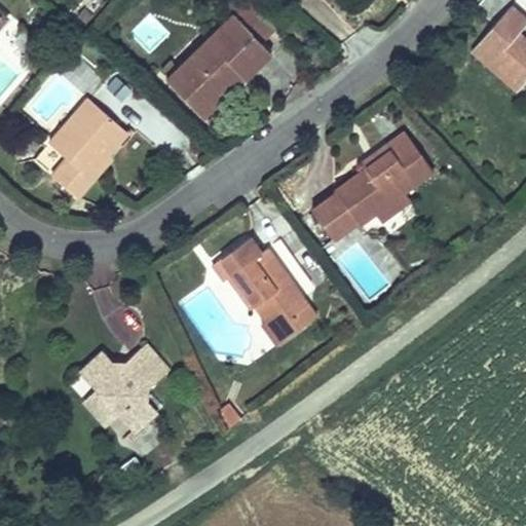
[(275,30),(246,0),(238,0),(228,10),(232,15),(261,44),(275,30)]
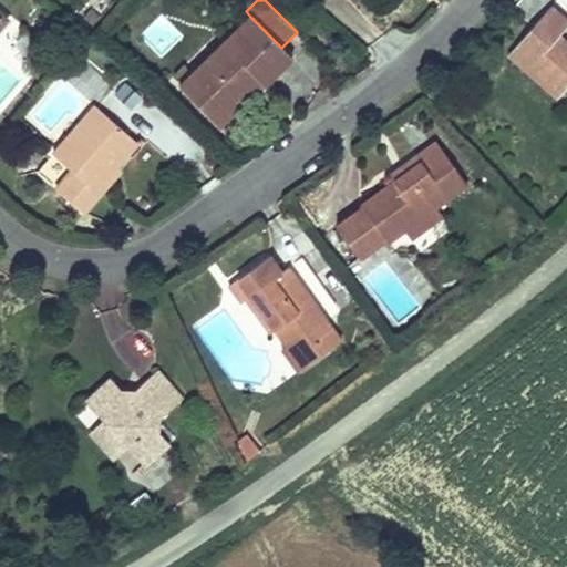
[(566,43),(559,37),(566,27),(566,21),(550,7),(522,39),(539,54),(528,68),(560,95),(566,88),(566,43)]
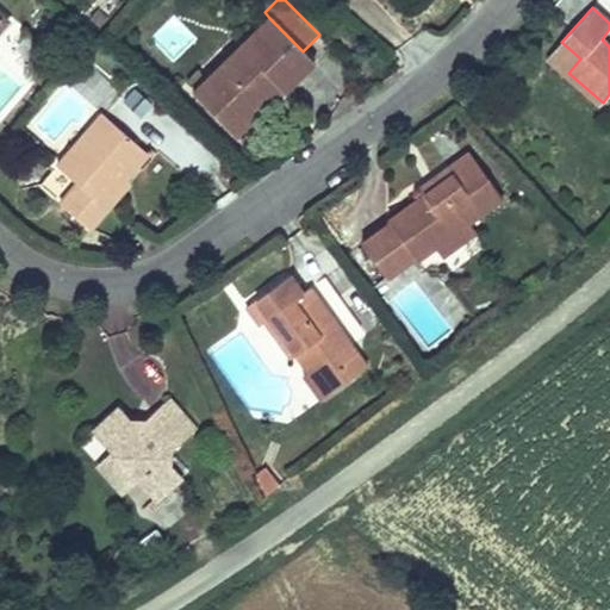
[(313,63),(303,51),(269,18),(206,79),(242,114),(275,82),(281,89),(284,92),(313,63)]
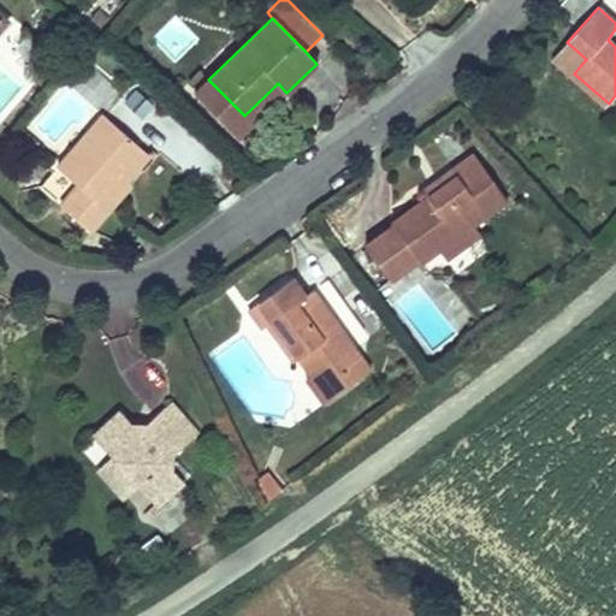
[(586,59),(567,42),(552,58),(572,75),(606,106),(609,104),(574,73),(586,59)]
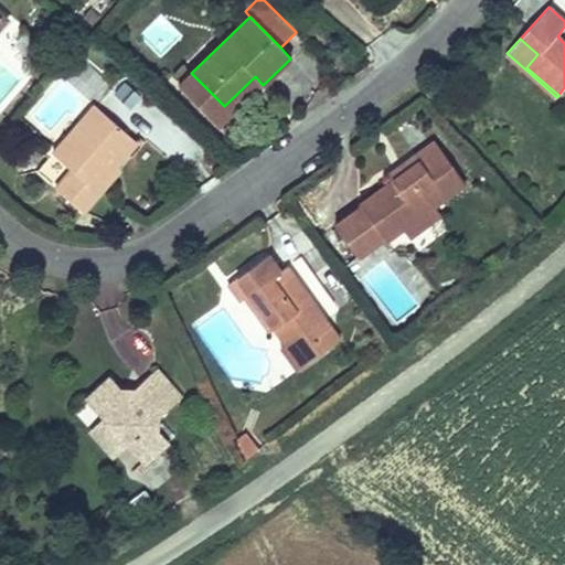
[(224,106),(191,73),(179,84),(217,125),(260,83),(255,76),(224,106)]
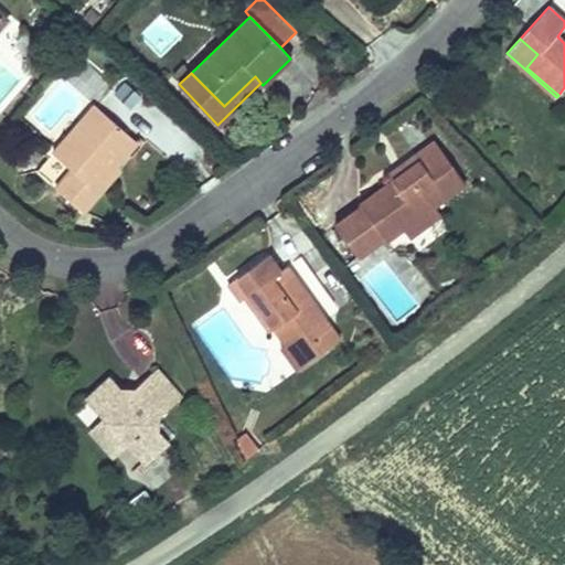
[(115,168),(126,153),(118,147),(129,136),(95,105),(53,152),(72,170),(56,188),(83,212),(99,192),(95,189),(115,168)]
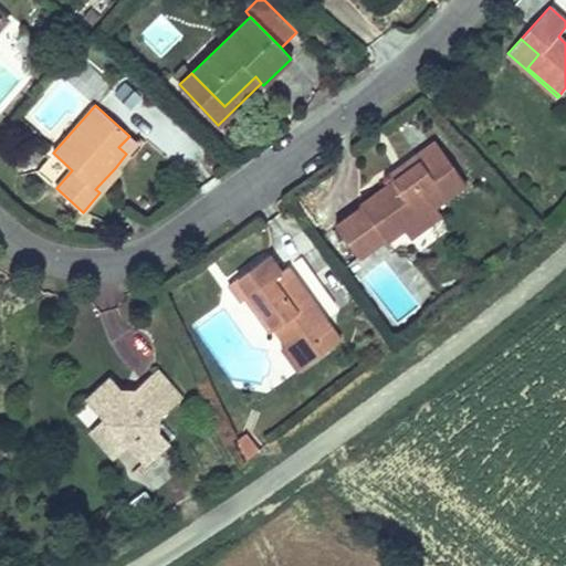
[(126,154),(137,143),(129,136),(118,147),(126,154)]
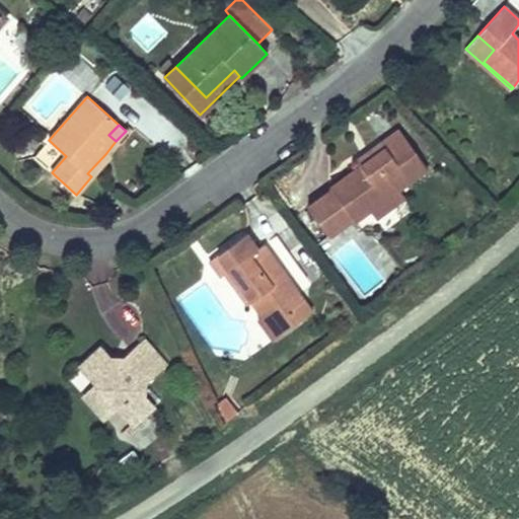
[(371,209),(399,189),(428,169),(399,130),(381,143),(385,148),(361,165),(330,188),(331,190),(307,207),(328,236),(353,219),(354,221),(371,209)]
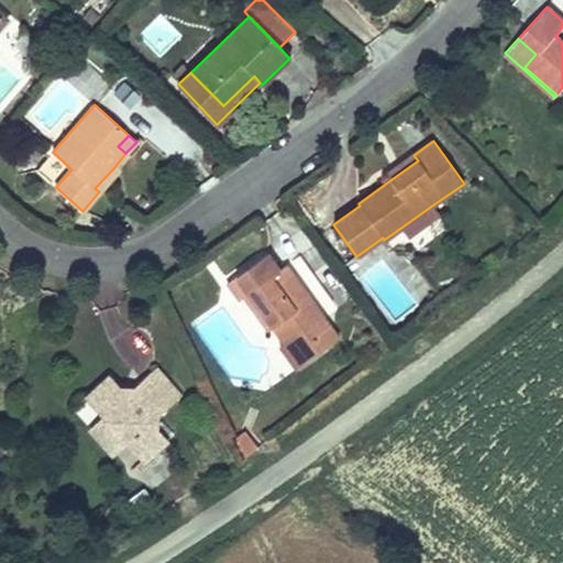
[(392,179),(418,161),(414,155),(387,174),(392,179)]
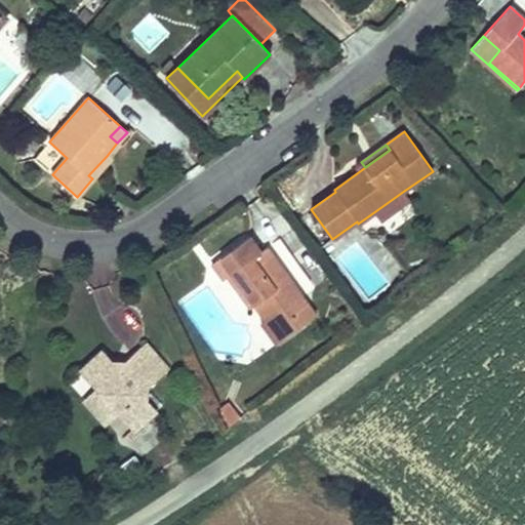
[(92,178),(110,159),(107,156),(88,175),(92,178)]
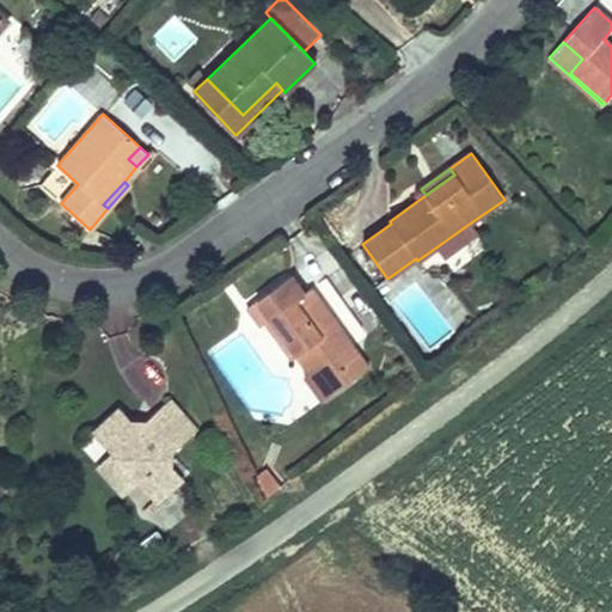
[(445,256),(477,233),(471,222),(438,246),(445,256)]
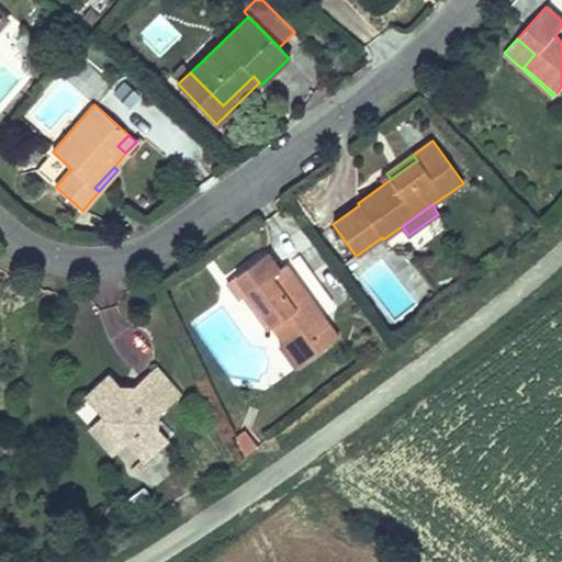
[(322,315),(285,265),(279,270),(267,254),(227,282),(239,300),(244,296),(248,293),(272,326),(284,343),(307,326),(324,348),(338,338),(330,326),(328,327),(319,317),(322,315)]
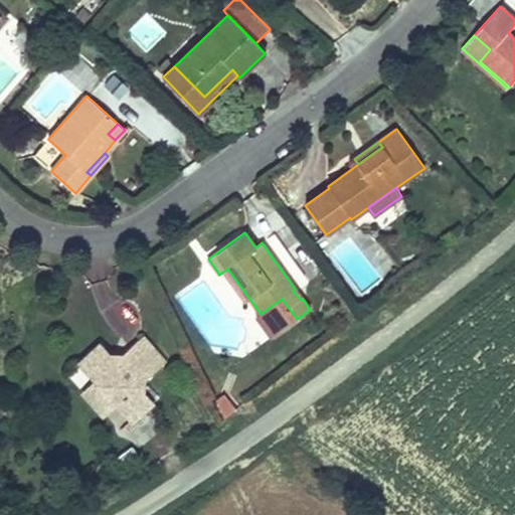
[(249,299),(227,269),(223,272),(245,302),(249,299)]
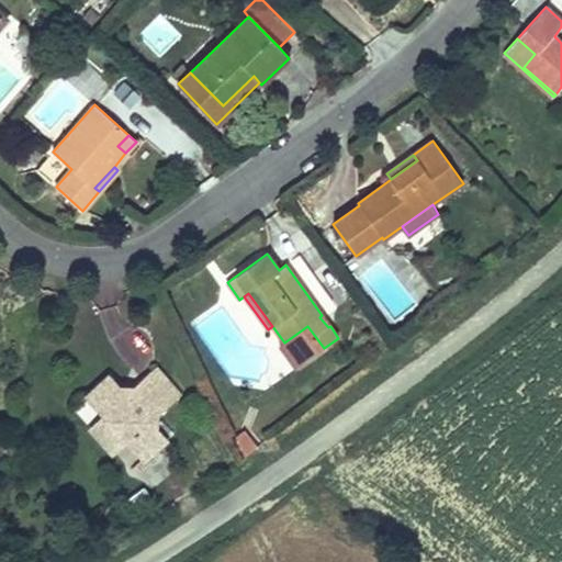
[(330,326),(322,315),(319,317),(328,327),(330,326)]
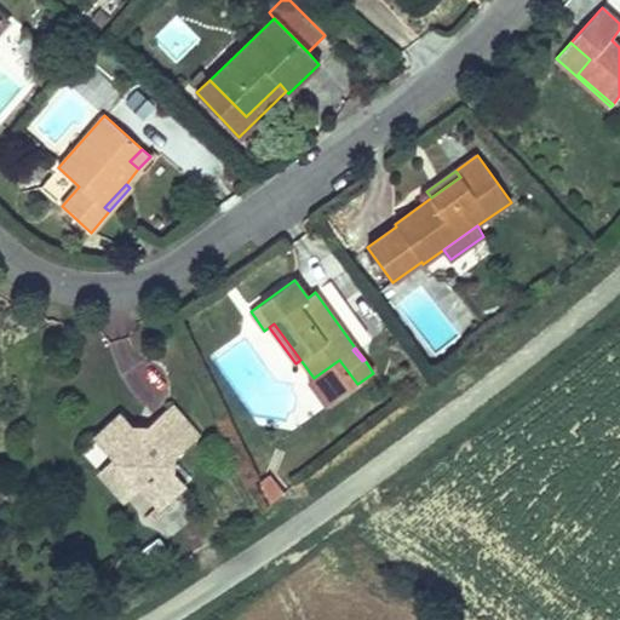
[(357,384),(339,360),(314,378),(309,382),(327,407),(357,384)]
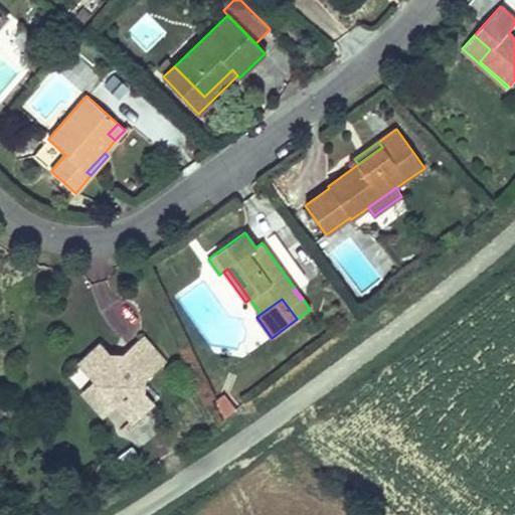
[(138,386),(164,362),(141,337),(116,360),(102,345),(78,365),(94,381),(93,390),(107,405),(115,405),(130,421),(152,401),(138,386)]
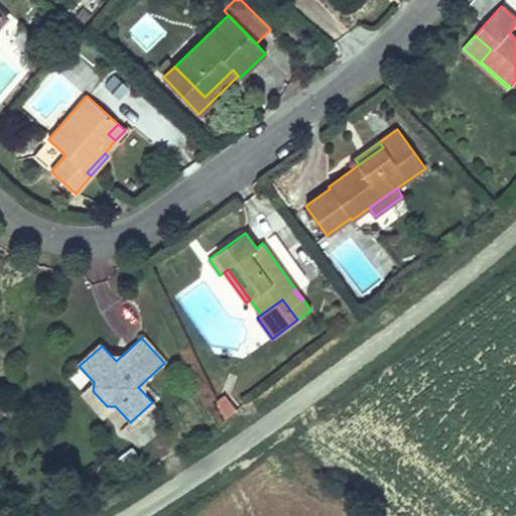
[(0,391),(9,381),(0,374),(0,391)]
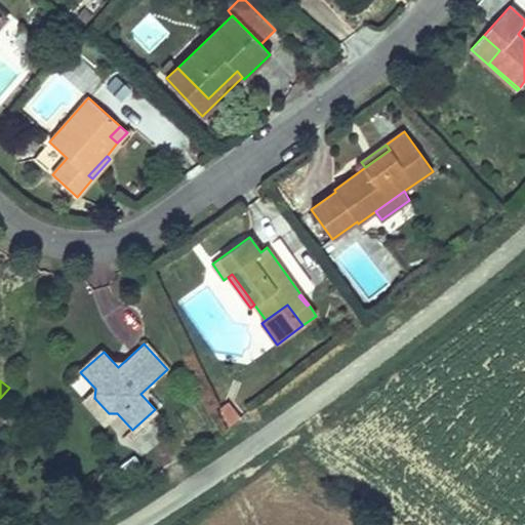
[(109,413),(94,398),(95,389),(83,399),(106,423),(117,413),(109,413)]
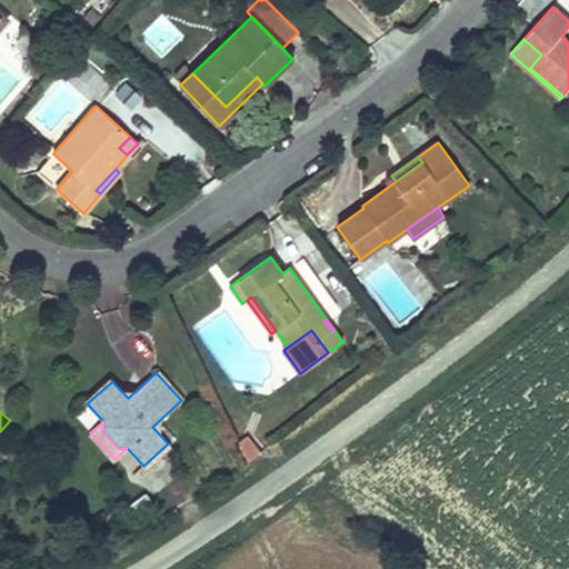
[(259,453),(246,436),(239,441),(248,462),(259,453)]
